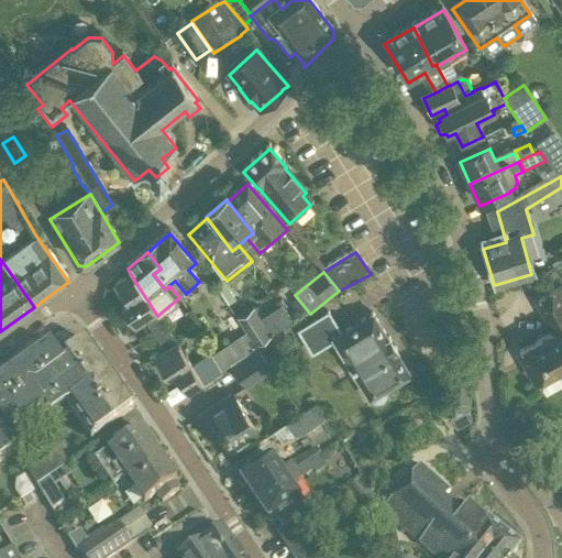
[(157,316),(131,275),(116,285),(128,306),(122,309),(135,330),(145,324),(155,339),(167,331),(157,316)]
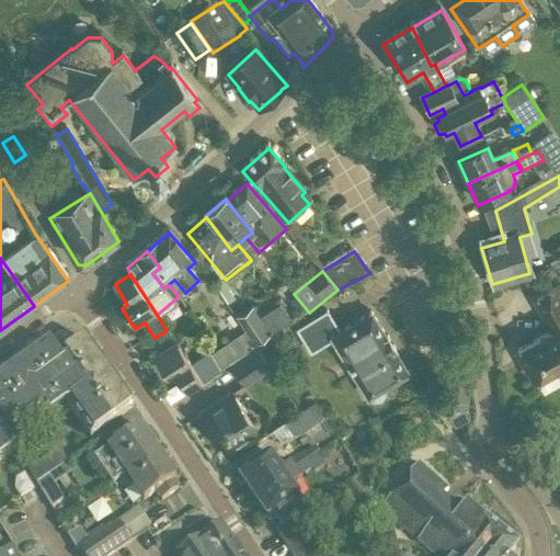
[(260,322),(261,319),(253,308),(239,317),(233,309),(239,306),(223,282),(215,288),(230,310),(246,333),(255,347),(270,337),(260,322)]
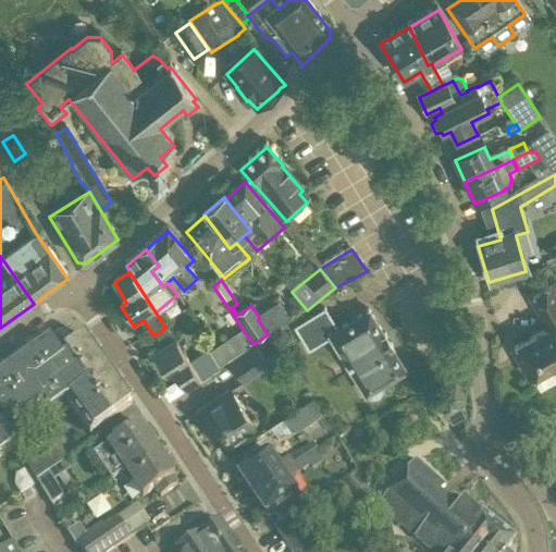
[(550,332),(515,352),(531,381),(547,372),(555,377),(555,289),(532,301),(550,332)]
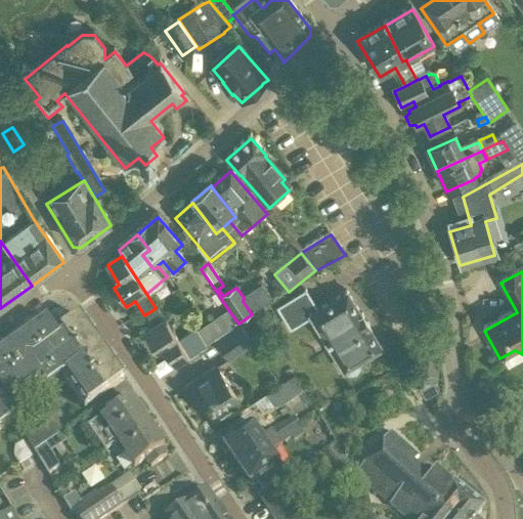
[(252,314),(273,301),(262,286),(244,298),(243,301),(252,314)]
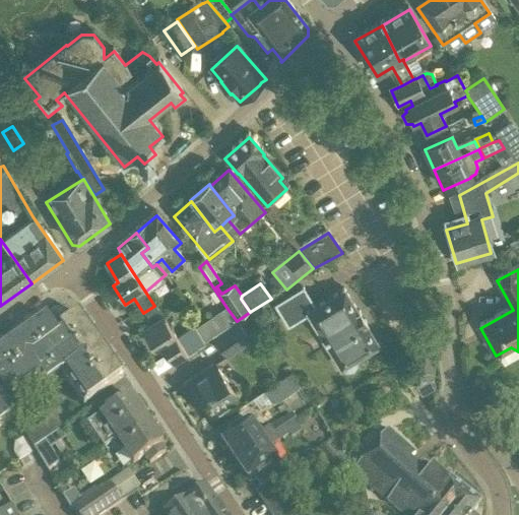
[(341,372),(379,348),(366,326),(367,326),(360,315),(359,315),(345,293),(316,311),(304,292),(276,309),(288,329),(309,318),(341,372)]
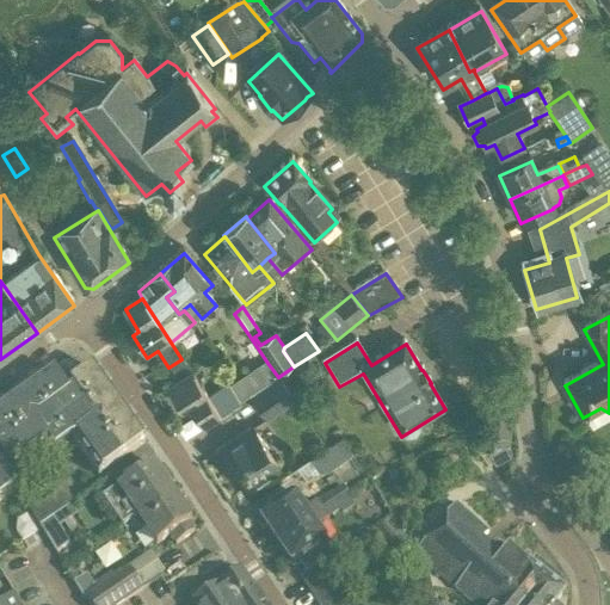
[(182,359),(168,368),(178,383),(168,389),(183,412),(188,408),(203,430),(220,420),(182,359)]
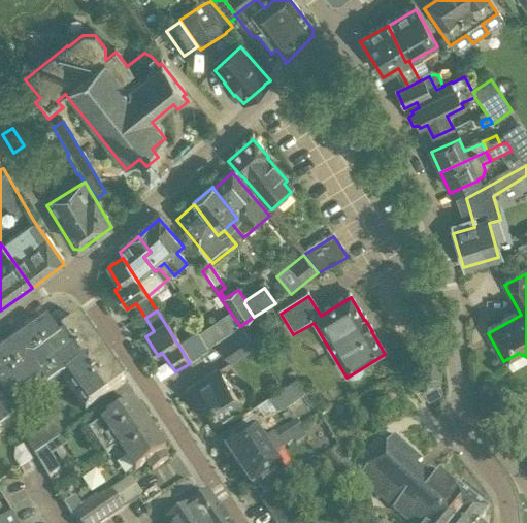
[(48,334),(44,328),(0,359),(0,401),(9,415),(42,391),(41,389),(44,387),(47,391),(59,383),(62,388),(63,387),(85,419),(127,389),(80,325),(64,337),(62,333),(53,331),(48,334)]
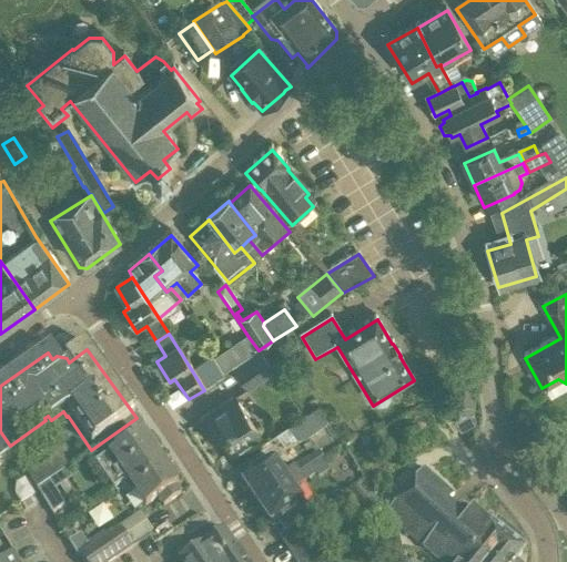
[(260,353),(233,371),(249,395),(275,377),(260,353)]
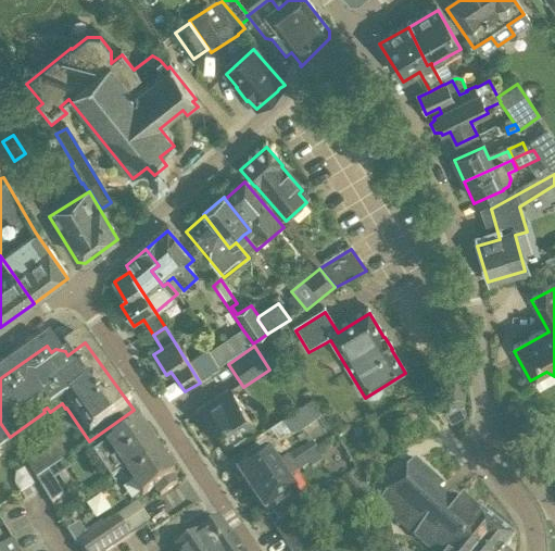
[(231,359),(225,351),(222,353),(218,348),(209,354),(218,367),(231,359)]
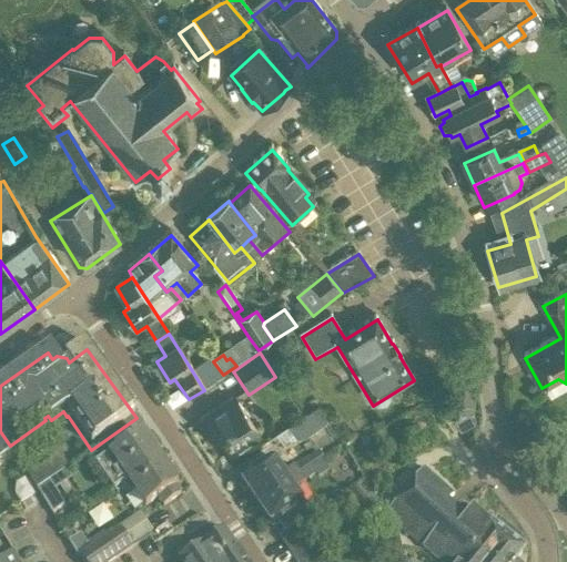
[(199,368),(193,371),(194,374),(204,390),(224,377),(218,368),(204,377),(199,368)]
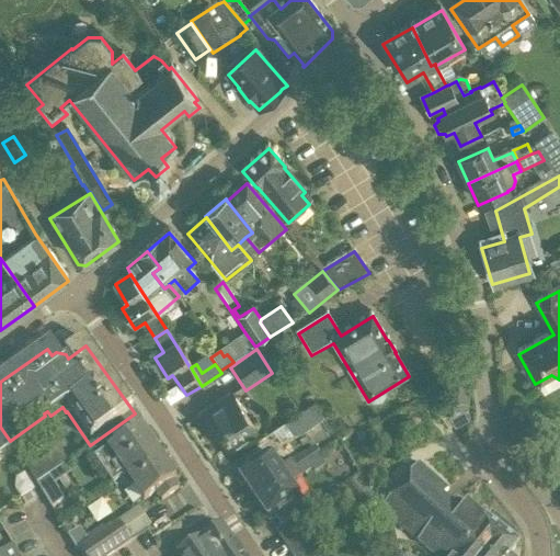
[(471,394),(464,382),(437,398),(456,430),(469,422),(470,418),(467,412),(468,411),(465,406),(470,403),(467,396),(471,394)]
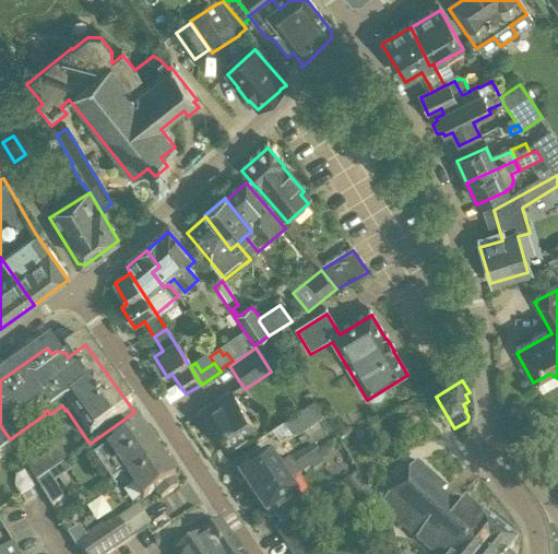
[(230,395),(194,419),(209,440),(213,436),(223,448),(253,428),(230,395)]
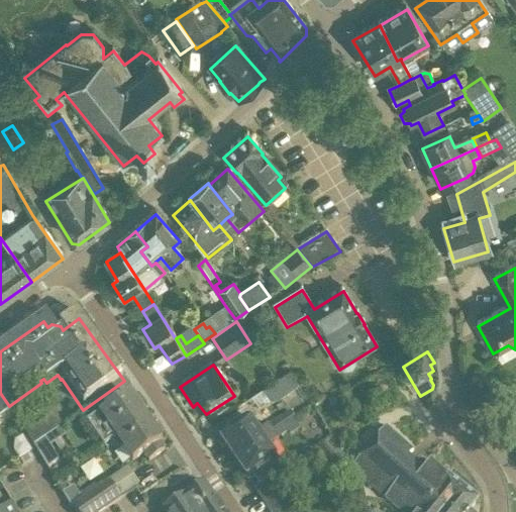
[(273,407),(299,388),(290,374),(263,392),(273,407)]
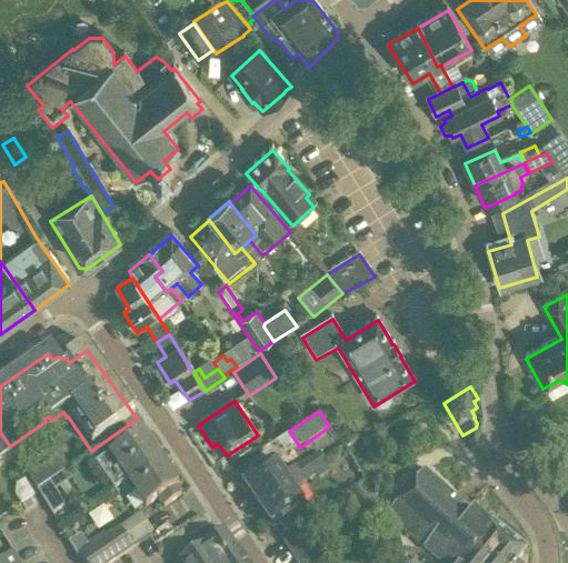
[(122,492),(161,466),(143,440),(109,462),(119,475),(117,481),(122,492)]
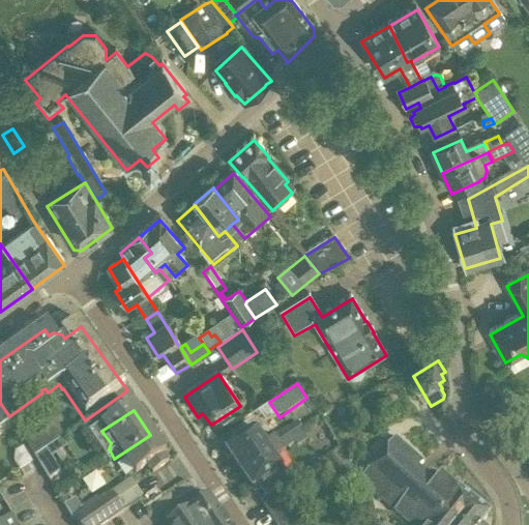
[(0,415),(0,444),(17,433),(3,414),(0,415)]
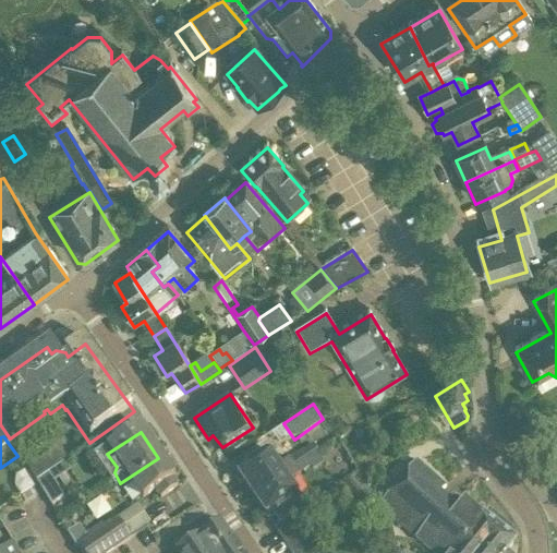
[(38,488),(49,479),(67,467),(53,446),(25,466),(38,488)]
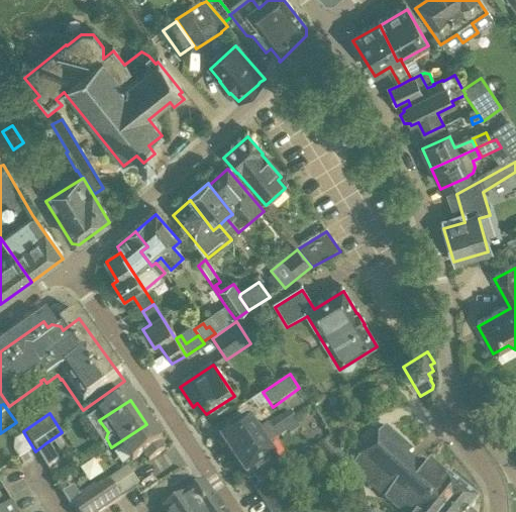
[(292,422),(273,437),(279,445),(288,439),(290,442),(301,436),(292,422)]
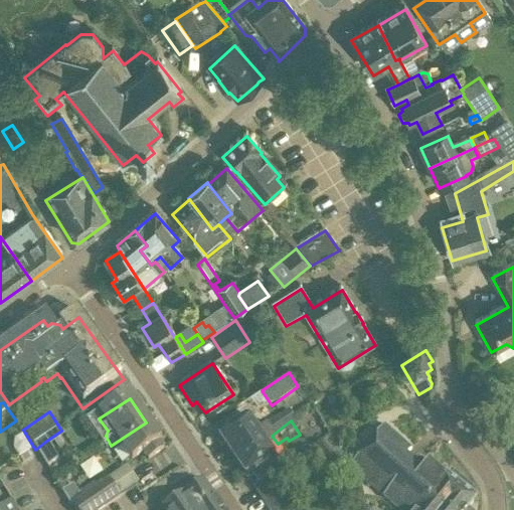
[(231,463),(272,437),(267,430),(255,438),(245,421),(217,441),(219,444),(217,447),(221,453),(225,453),(231,463)]
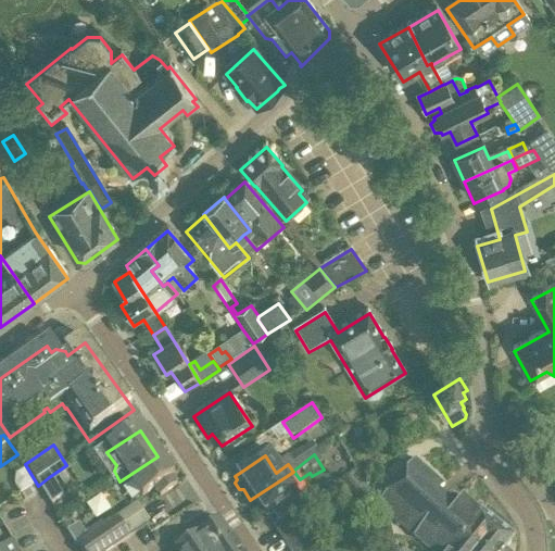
[(158,456),(120,481),(126,489),(133,490),(141,504),(154,496),(160,503),(177,492),(172,485),(175,484),(158,456)]
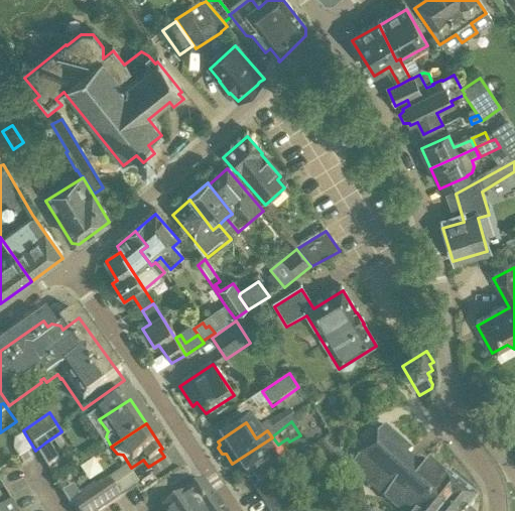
[(413,456),(386,432),(352,474),(385,503),(394,493),(411,509),(418,501),(427,509),(430,506),(435,510),(476,510),(478,508),(474,504),(476,503),(473,495),(453,479),(449,483),(446,481),(445,483),(423,464),(418,470),(409,462),(413,456)]
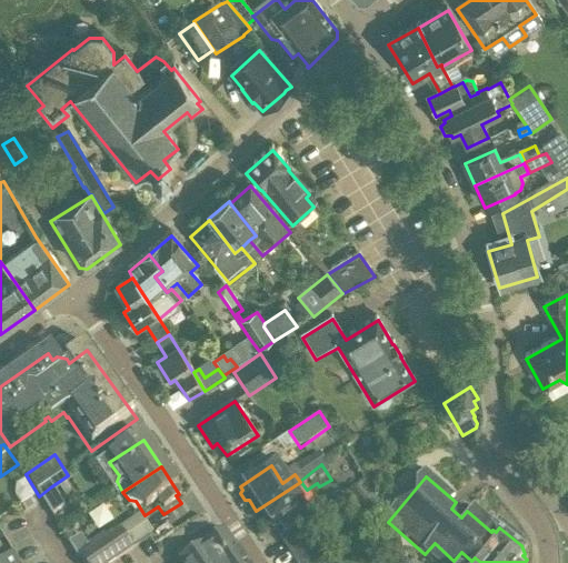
[(300,482),(256,511),(265,524),(261,528),(266,533),(271,532),(272,535),(305,514),(294,498),(306,491),(300,482)]
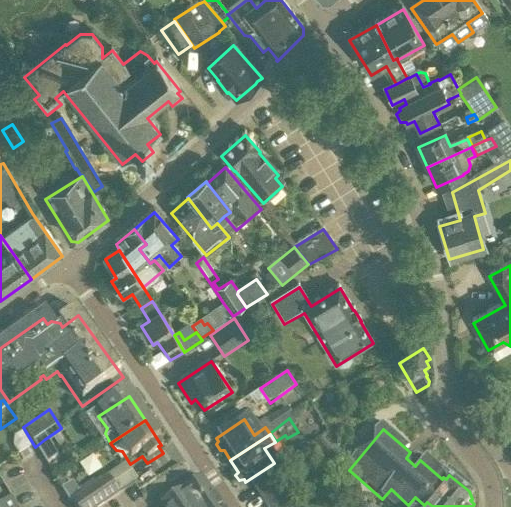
[(14,453),(18,461),(19,460),(31,454),(22,439),(14,443),(14,453)]
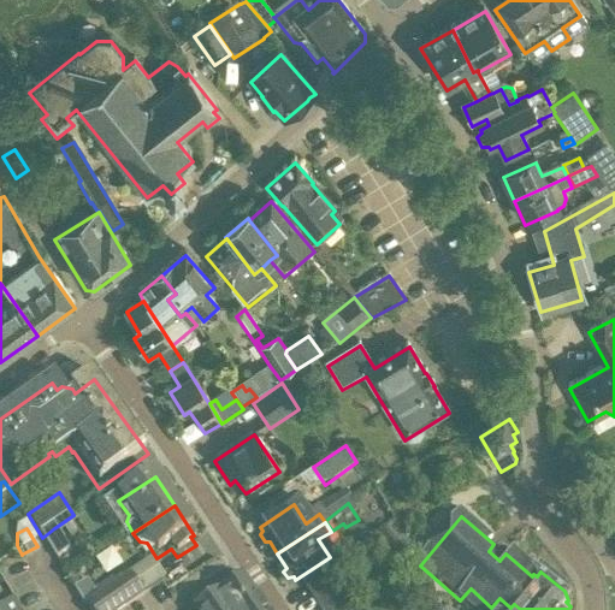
[(71,556),(54,528),(42,538),(59,564),(71,556)]
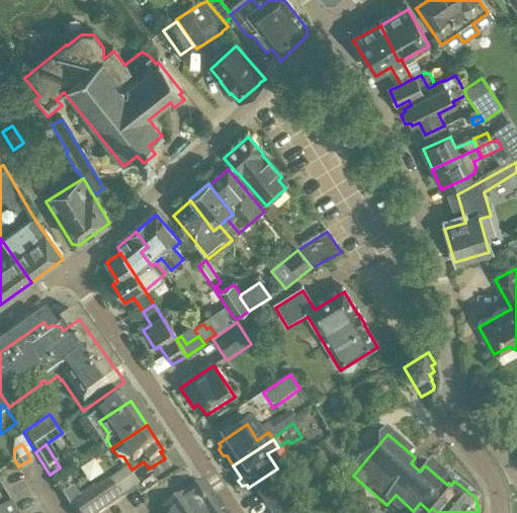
[(262,507),(282,493),(275,483),(255,497),(262,507)]
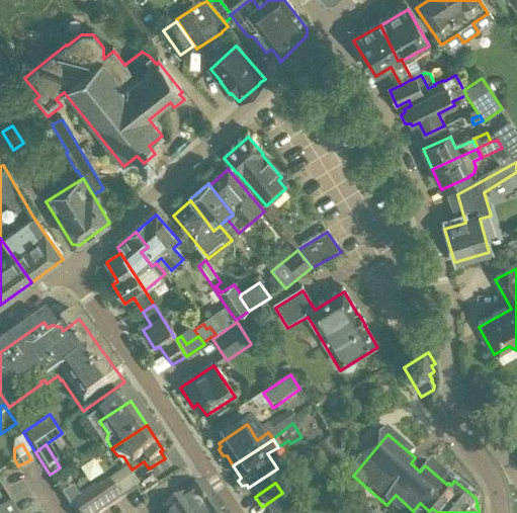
[(73,496),(65,502),(71,512),(111,512),(119,507),(109,491),(81,509),(73,496)]
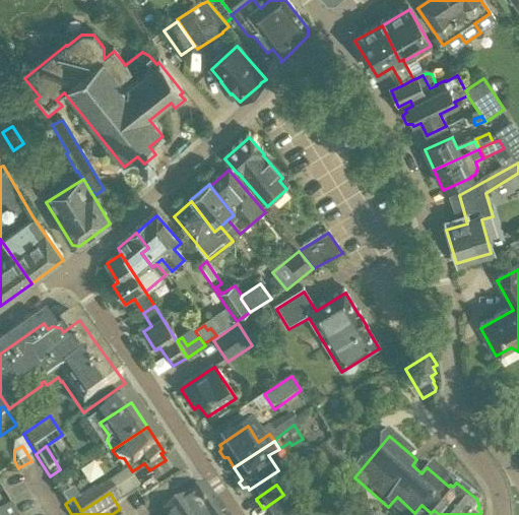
[(219,514),(205,493),(186,505),(192,514),(219,514)]
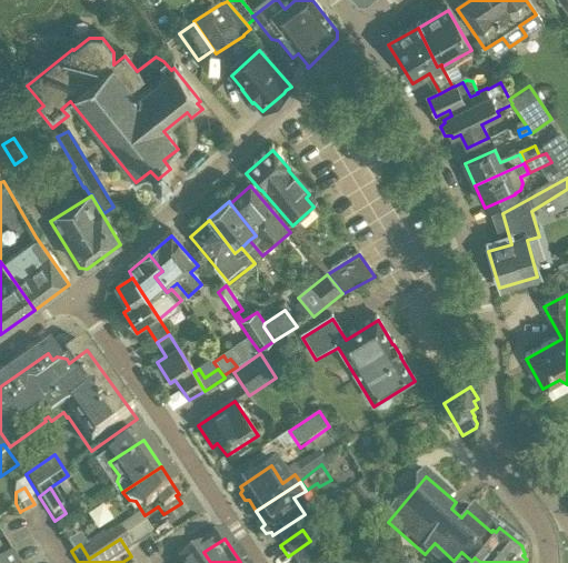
[(310,541),(288,556),(291,562),(301,562),(317,552),(310,541)]
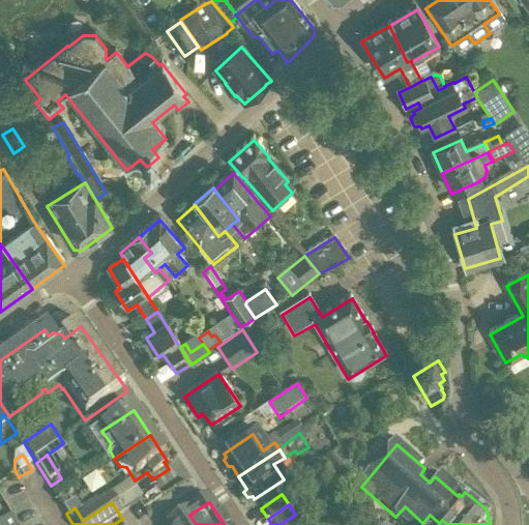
[(447,524),(442,520),(439,523),(430,515),(422,523),(405,506),(395,517),(404,524),(447,524)]
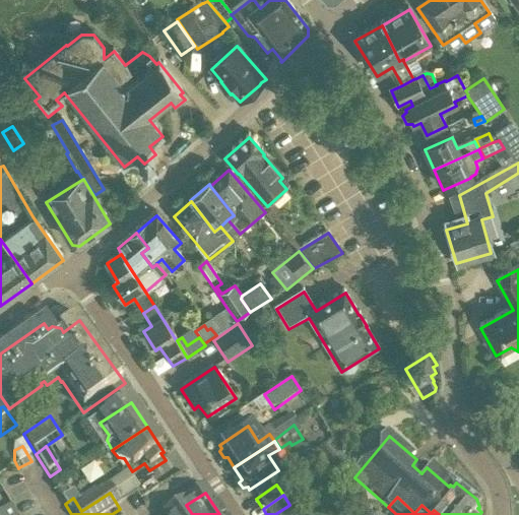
[(192,514),(186,505),(172,514),(192,514)]
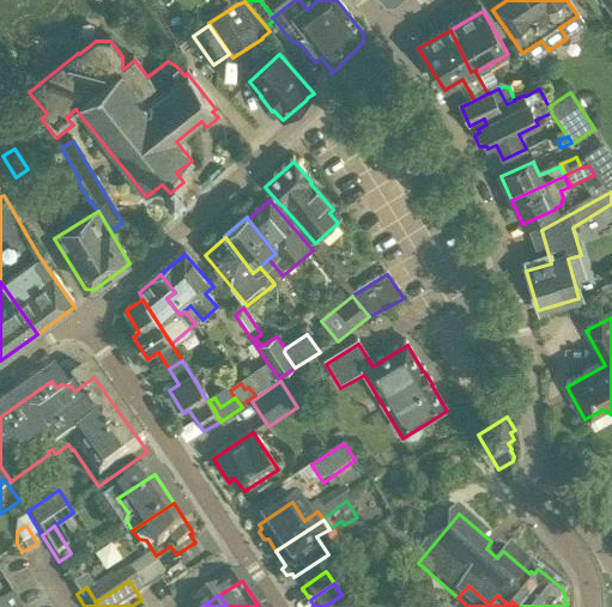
[(349,606),(341,595),(325,606),(349,606)]
